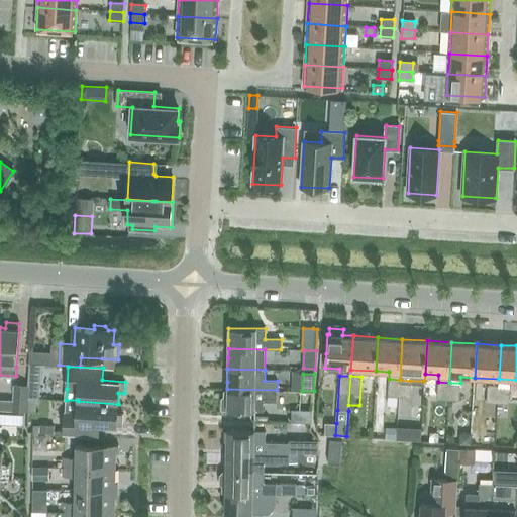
[(388,395),(388,396),(399,397),(400,380),(389,379),(388,395)]
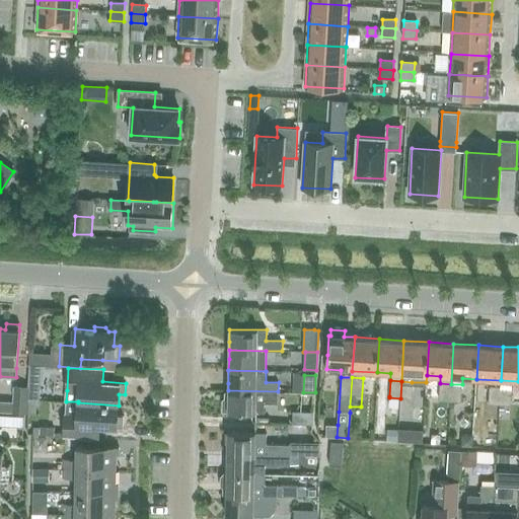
[(412,382),(401,381),(400,398),(411,398),(412,382)]
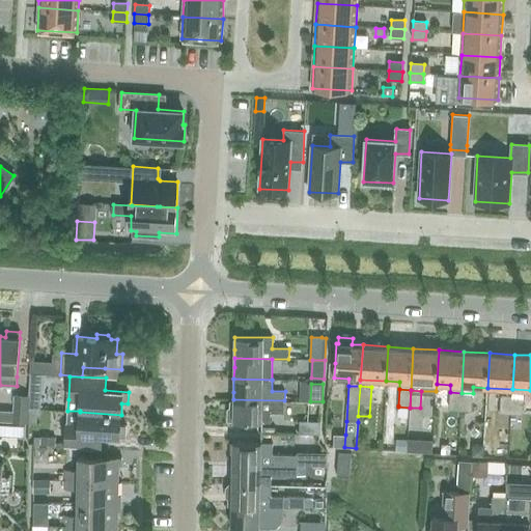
[(462,393),(450,392),(449,410),(460,411),(462,393)]
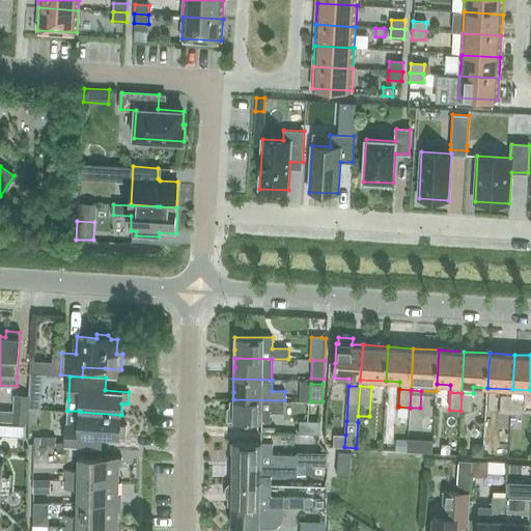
[(473,393),(462,393),(460,411),(472,412),(473,393)]
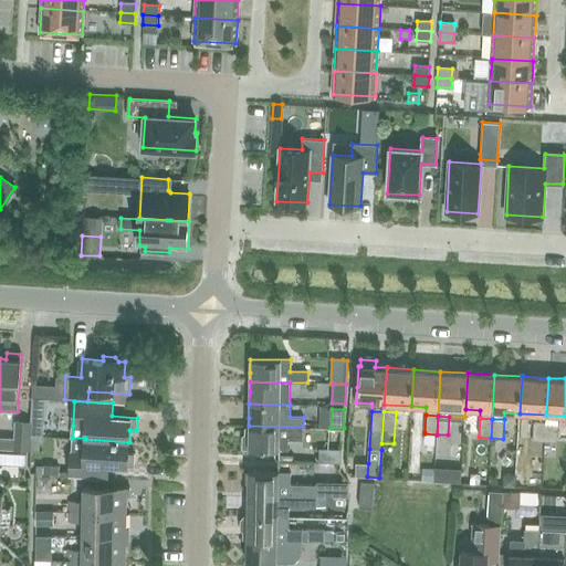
[(557,423),(534,421),(533,440),(556,442),(557,423)]
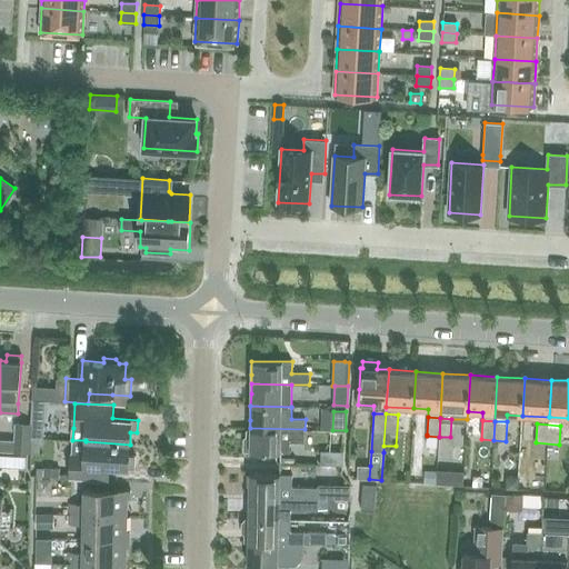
[(15,452),(28,453),(29,438),(30,425),(16,425),(15,452)]
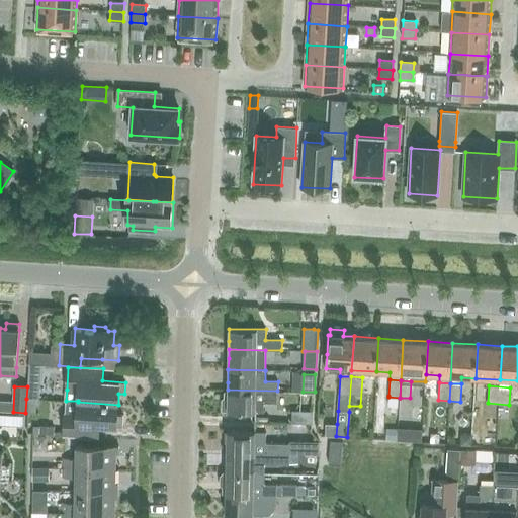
[(27,386),(26,399),(39,400),(39,386),(27,386)]
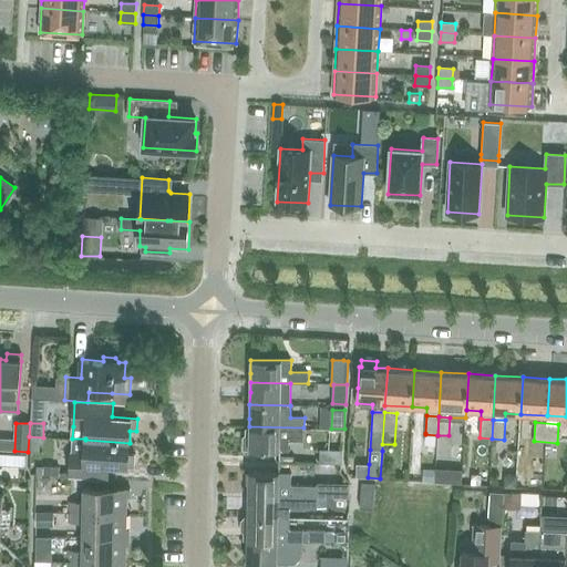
[(303,428),(249,426),(249,434),(246,434),(245,434),(243,436),(243,450),(249,450),(279,451),(289,451),(289,441),(303,442),(303,428)]
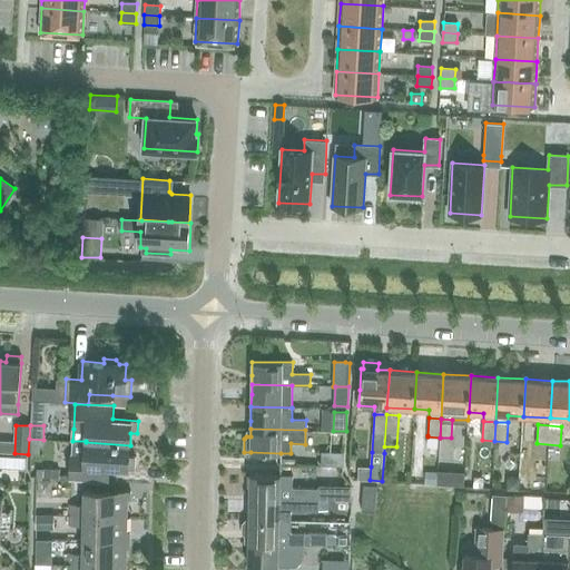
[(86,442),(86,441),(72,441),(71,454),(70,479),(98,481),(99,468),(109,468),(135,470),(136,457),(129,457),(130,445),(86,442)]
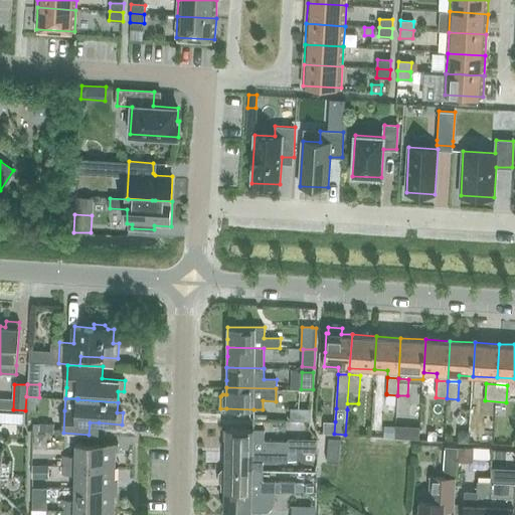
[(310,421),(311,409),(290,408),(290,420),(310,421)]
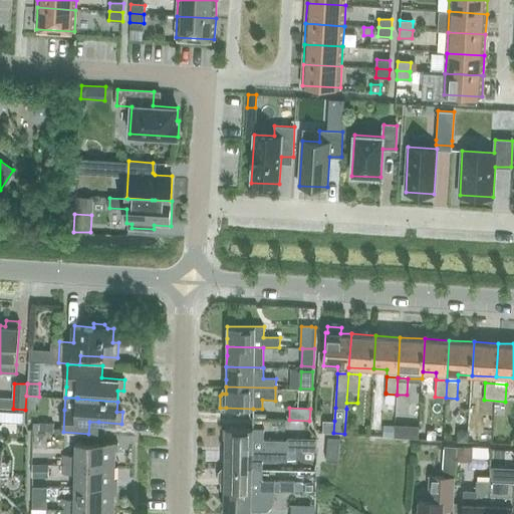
[(40,430),(54,431),(54,423),(40,422),(40,423),(40,430)]
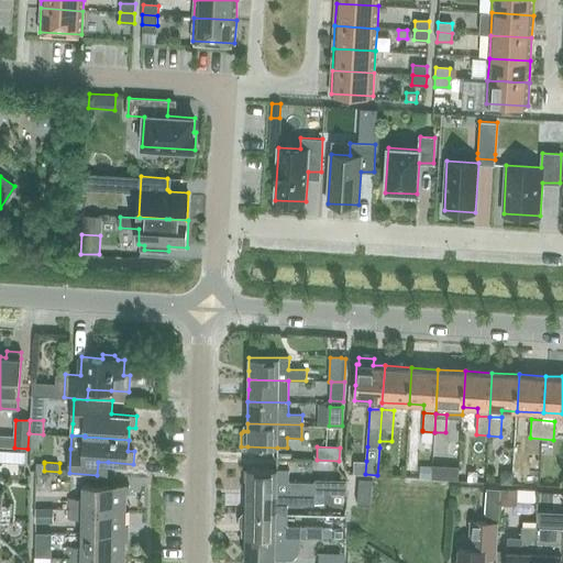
[(246,486),(246,492),(316,494),(316,482),(288,482),(288,470),(247,468),(246,486)]
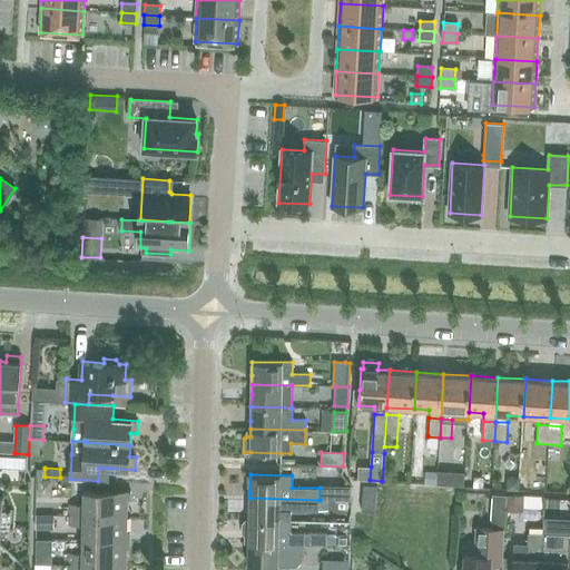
[(361,511),(370,511),(373,511),(375,485),(362,484),(361,511)]
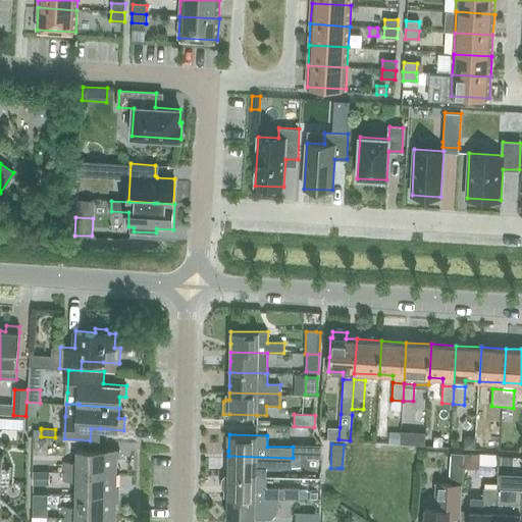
[(293,445),(293,447),(293,458),(303,458),(321,458),(322,458),(322,445),(321,445),(293,445)]
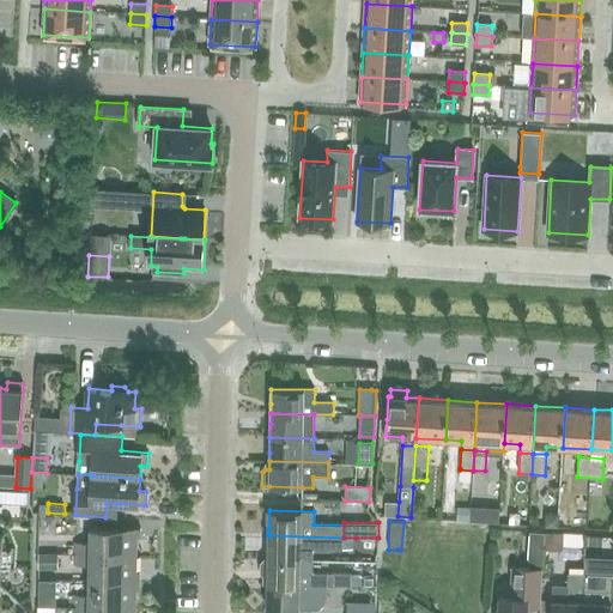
[(76,542),(76,554),(137,556),(137,538),(140,538),(140,528),(90,527),(90,542),(76,542)]
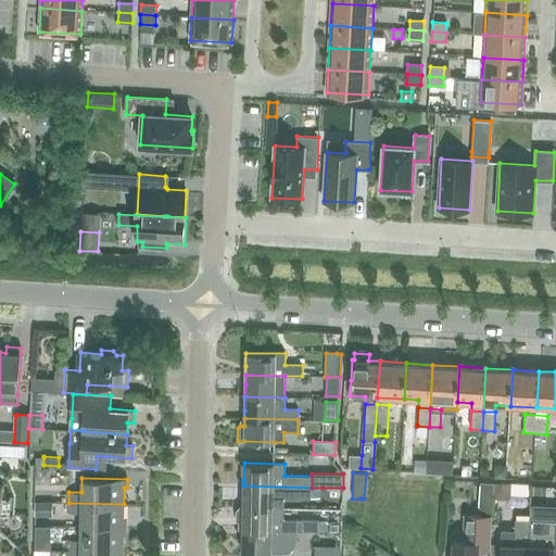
[(494,481),(493,497),(508,497),(509,482),(494,481)]
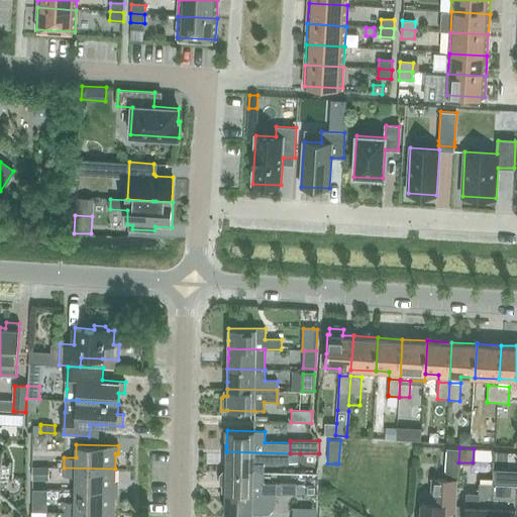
[(226,459),(225,472),(264,473),(264,462),(270,462),(290,462),(299,462),(300,453),(290,453),(226,451),(226,459)]
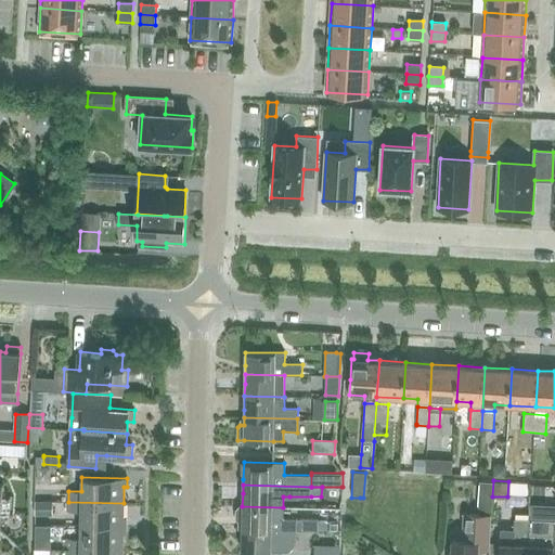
[(53,501),(35,501),(35,515),(53,515),(53,501)]
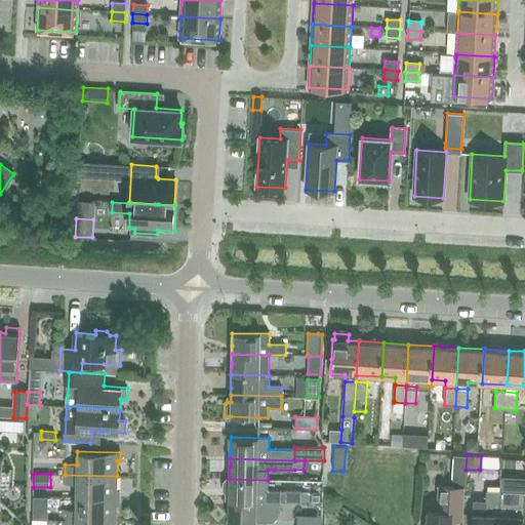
[(77,484),(76,496),(119,497),(119,490),(117,490),(117,476),(65,475),(64,484),(77,484)]
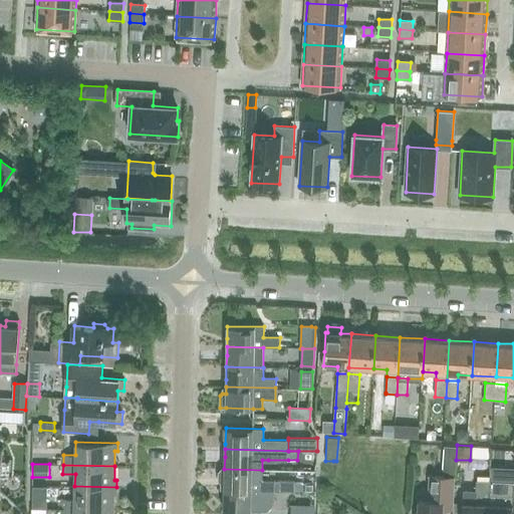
[(262,480),(262,470),(224,469),(221,469),(221,470),(219,472),(219,480),(222,483),(224,483),(224,485),(224,489),(274,490),(294,491),(294,482),(294,481),(262,480)]
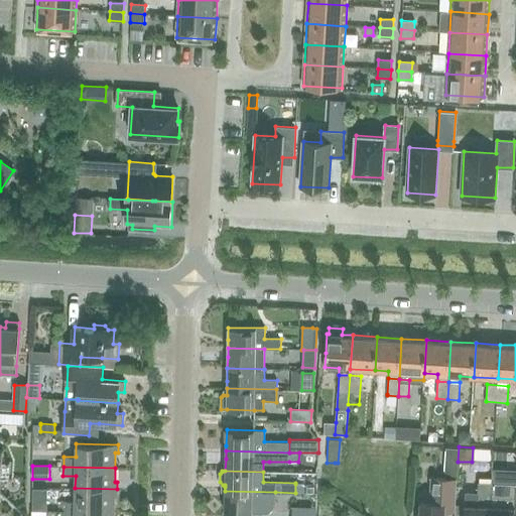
[(432,495),(431,502),(420,502),(419,515),(443,515),(444,505),(456,505),(457,478),(430,477),(429,495),(432,495)]
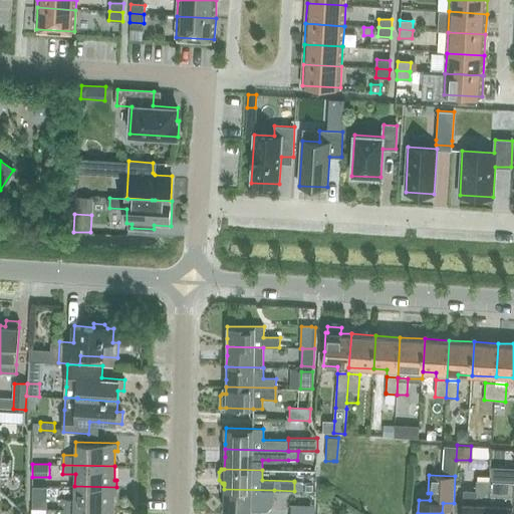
[(490,513),(491,482),(478,481),(477,492),(464,491),(463,503),(463,510),(462,513),(490,513)]
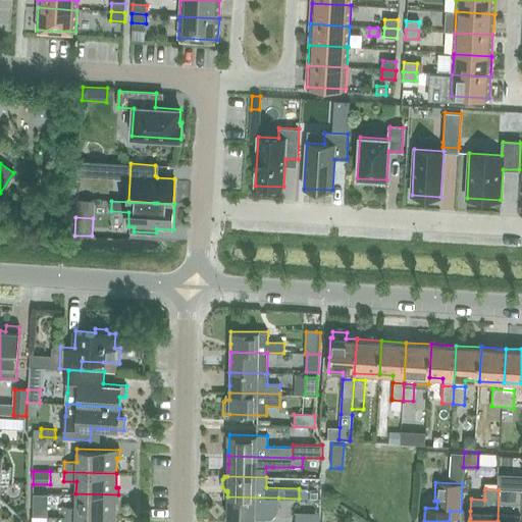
[(299,489),(299,499),(307,499),(307,490),(299,489)]
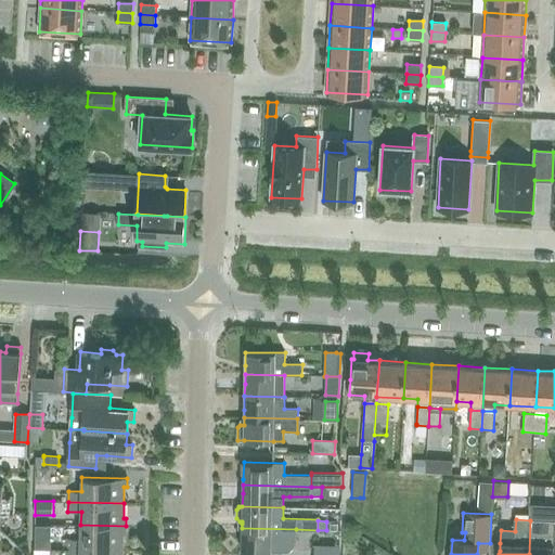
[(554,554),(554,520),(530,520),(529,554),(554,554)]
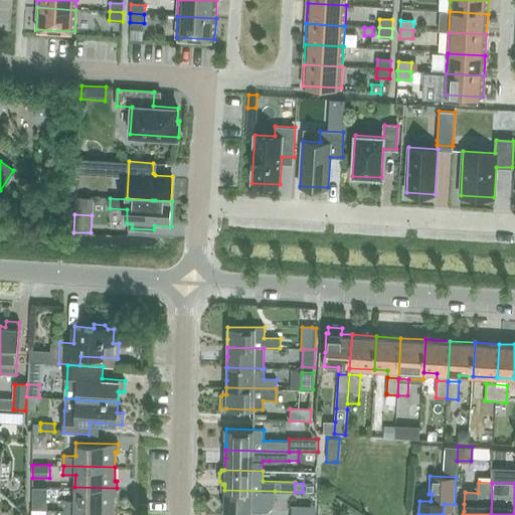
[(62,500),(62,509),(114,510),(114,496),(117,496),(117,488),(74,487),(74,500),(62,500)]
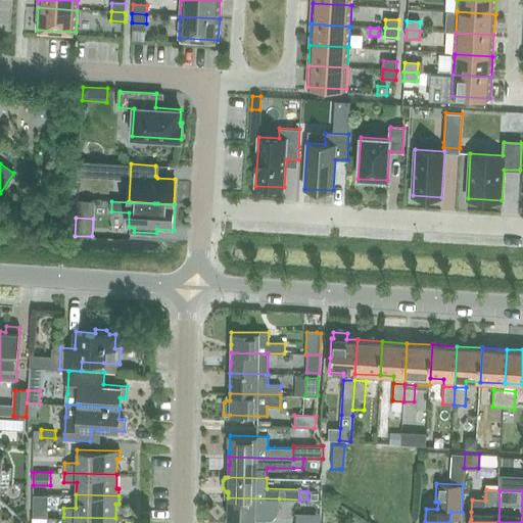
[(33,518),(47,518),(47,495),(33,495),(33,518)]
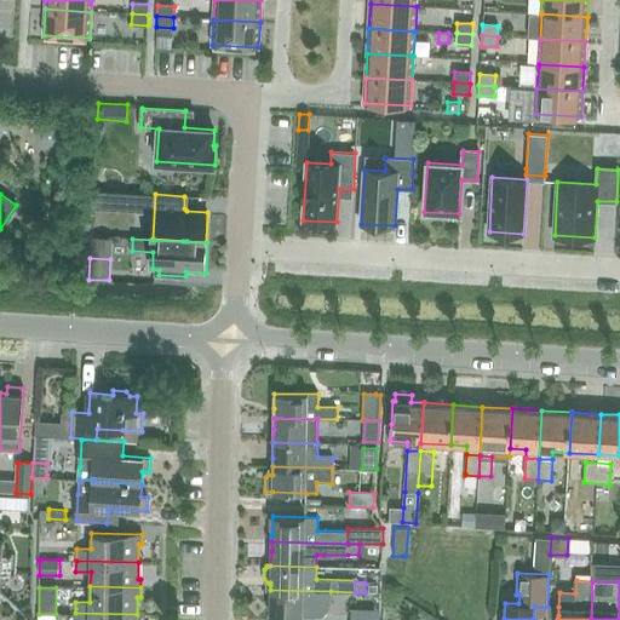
[(270,590),(270,615),(315,616),(317,616),(317,615),(321,615),(326,614),(328,610),(329,607),(331,603),(331,591),(270,590)]
